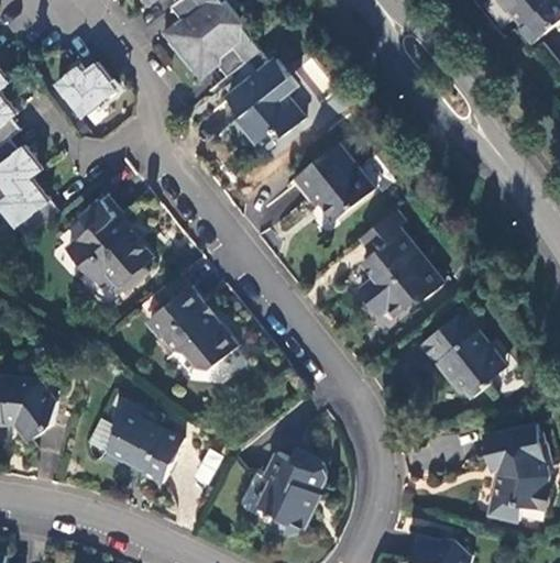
[(166,43),(177,57),(230,15),(217,0),(178,0),(174,4),(168,9),(177,20),(160,34),(167,43),(166,43)]
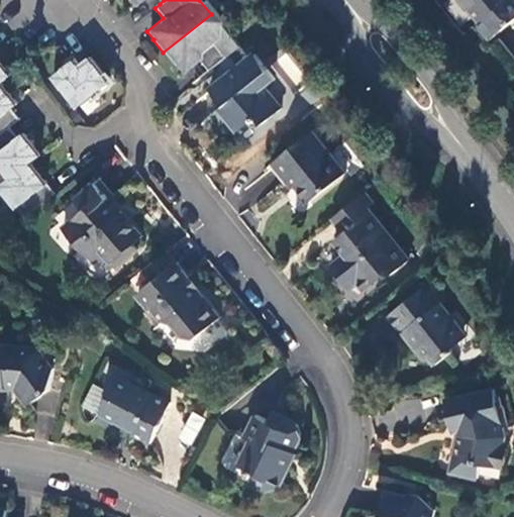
[(513,17),(513,2),(512,0),(453,0),(473,23),(472,25),(485,41),(513,17)]
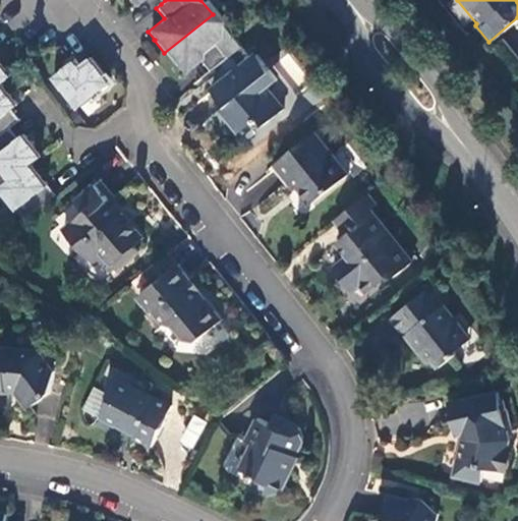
[(198,63),(207,72),(238,47),(213,14),(164,53),(174,66),(175,66),(182,75),(198,63)]
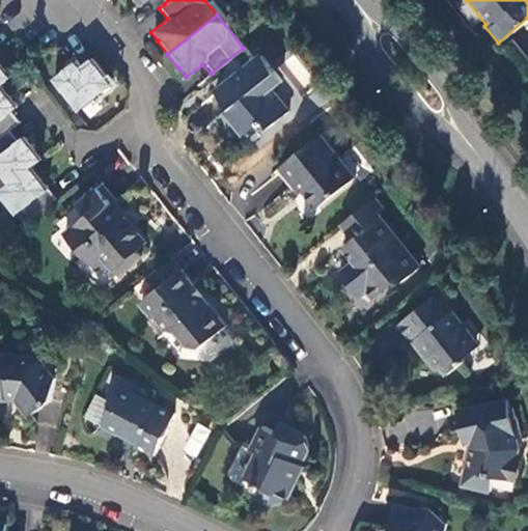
[(258,57),(213,92),(225,109),(222,113),(241,136),(260,121),(267,128),(285,113),(269,91),(279,83),(258,57)]
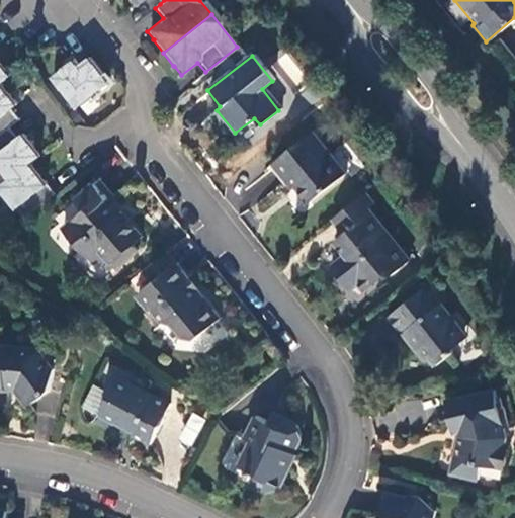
[(74,109),(106,84),(87,59),(77,67),(72,62),(50,78),(74,109)]
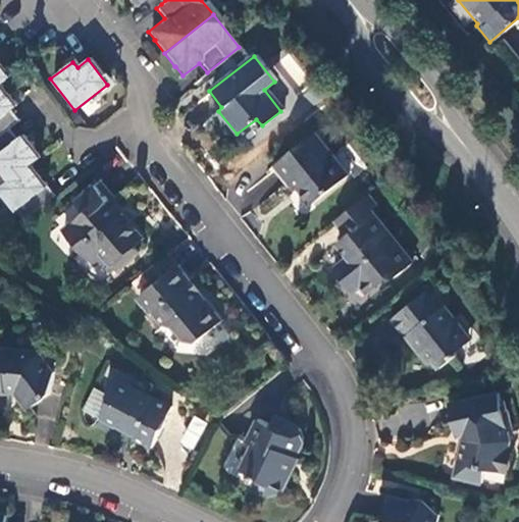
[(0,134),(5,129),(16,121),(8,111),(13,106),(0,88),(0,134)]
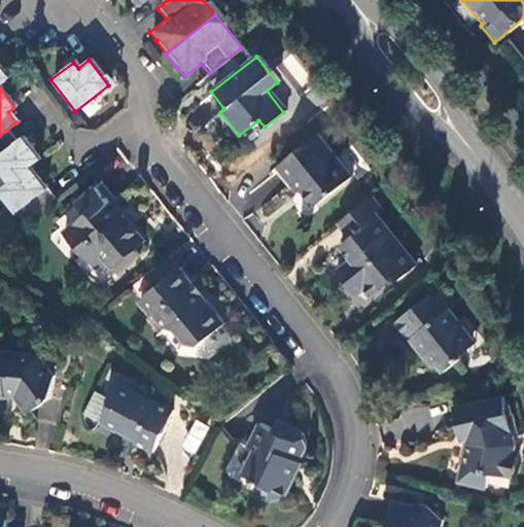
[(0,176),(6,183),(26,168),(37,160),(21,138),(14,142),(5,131),(0,135),(0,176)]
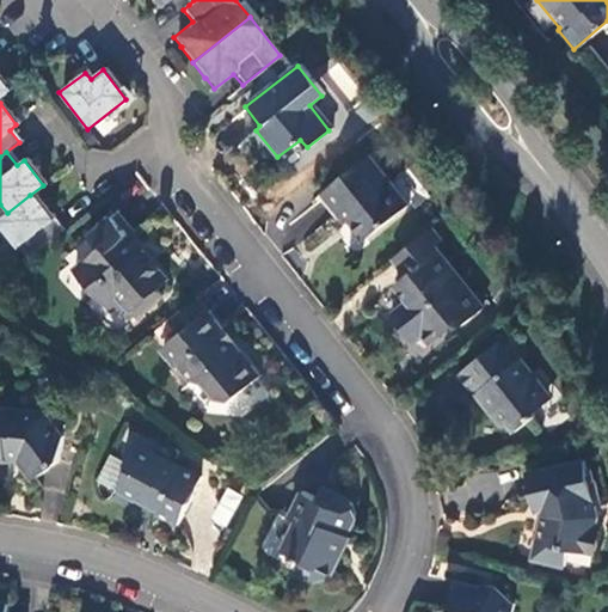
[(404,206),(364,155),(317,194),(333,214),(337,213),(360,239),(404,206)]
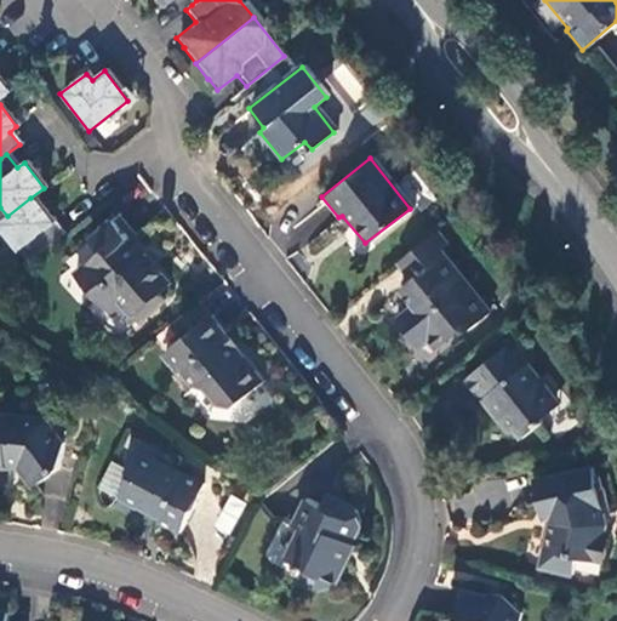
[(0,233),(24,265),(61,237),(30,198),(7,216),(0,222),(0,233)]
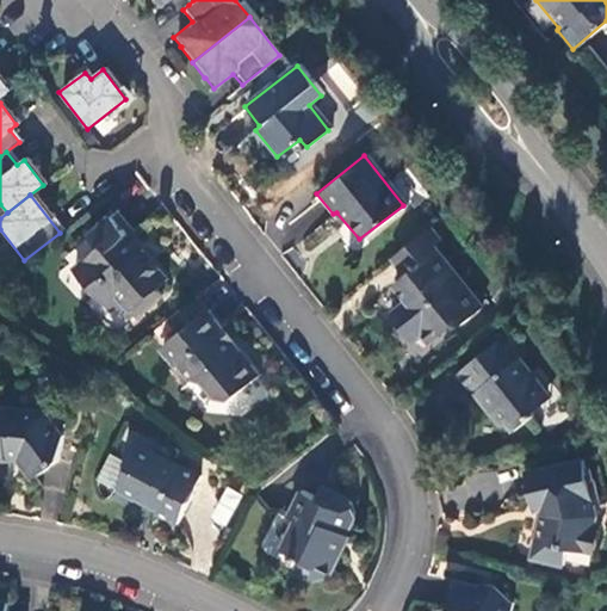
[(124,234),(109,216),(85,238),(95,248),(72,270),(92,294),(103,284),(118,301),(135,319),(159,295),(154,289),(163,281),(138,251),(136,253),(124,241),(124,234)]
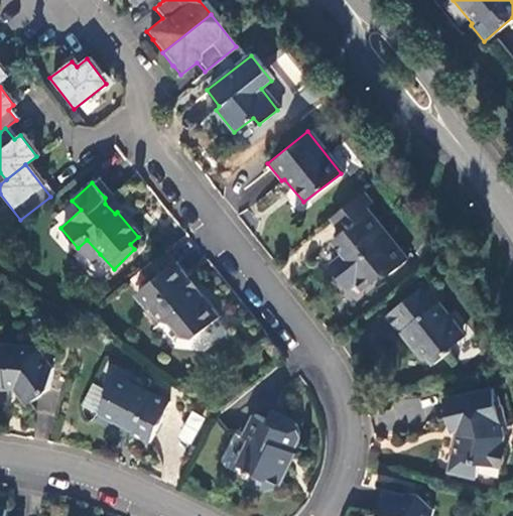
[(369,204),(360,192),(355,198),(363,208),(369,204)]
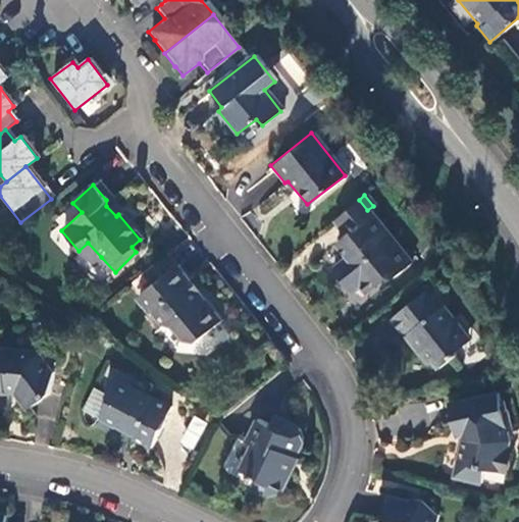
[(367,210),(359,200),(331,221),(343,237),(333,245),(344,258),(330,270),(348,292),(357,286),(363,294),(384,277),(392,277),(409,263),(367,210)]
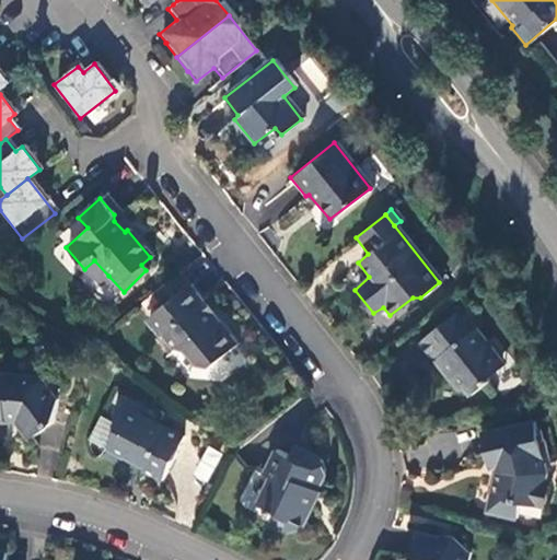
[(99,284),(108,276),(94,260),(84,269),(99,284)]
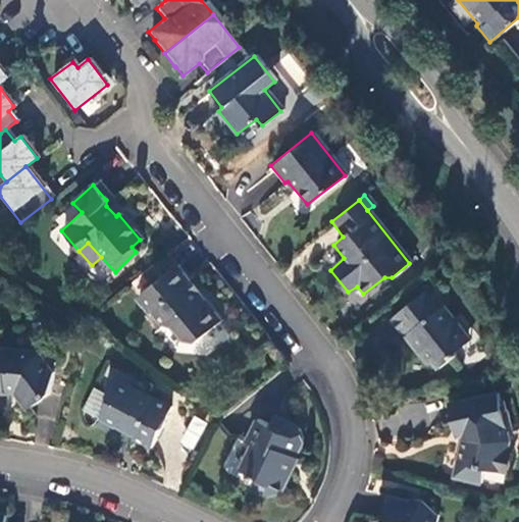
[(220,321),(165,254),(141,273),(151,284),(136,298),(148,312),(150,312),(162,326),(170,327),(183,341),(193,343),(220,321)]
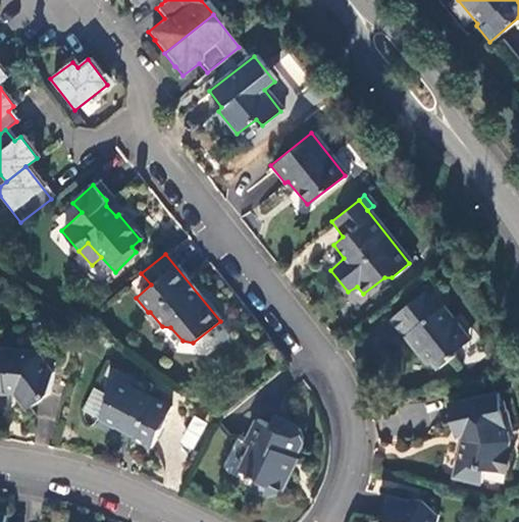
[(431,285),(388,319),(400,333),(407,333),(417,347),(416,356),(424,365),(433,366),(435,369),(453,355),(452,353),(463,344),(450,325),(450,317),(442,307),(446,303),(431,285)]
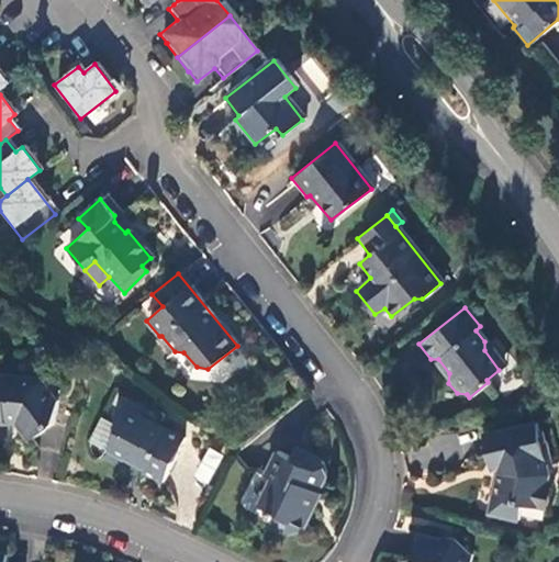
[(40,378),(0,375),(0,422),(14,423),(28,439),(49,424),(54,401),(40,378)]
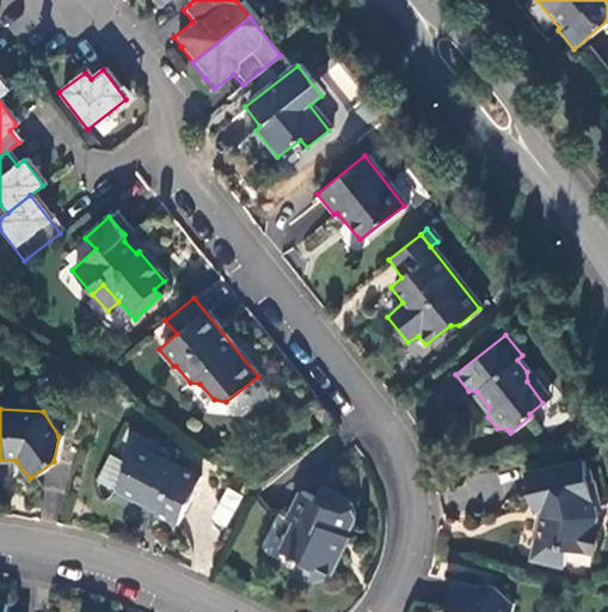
[(174,527),(197,478),(152,456),(148,451),(134,444),(124,464),(127,470),(116,491),(154,510),(153,515),(174,527)]
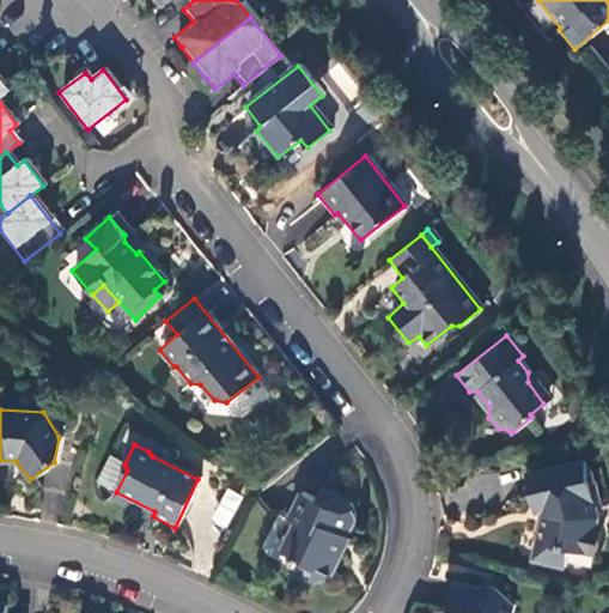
[(582,462),(523,475),(529,498),(534,497),(539,517),(529,560),(561,568),(565,551),(591,556),(597,532),(592,530),(594,517),(591,507),(597,507),(591,483),(586,484),(582,462)]
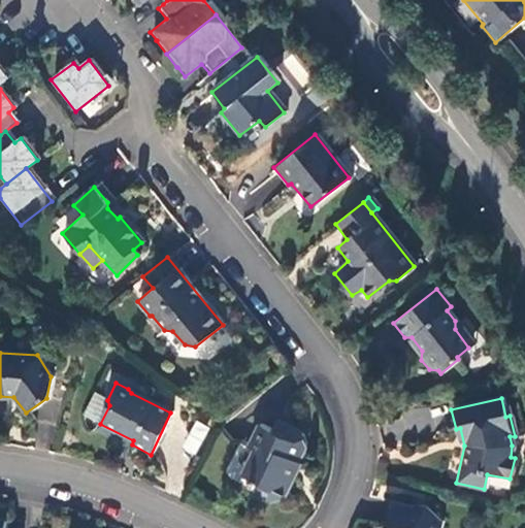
[(270,432),(256,426),(245,448),(251,451),(239,475),(254,483),(250,494),(269,502),(279,499),(290,476),(288,474),(302,446),(299,435),(274,423),(270,432)]
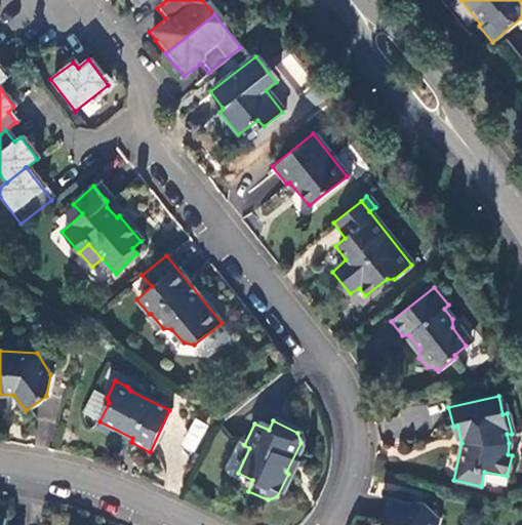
[(411,506),(388,500),(382,524),(377,523),(376,524),(436,524),(438,520),(423,505),(419,509),(411,507),(411,506)]
